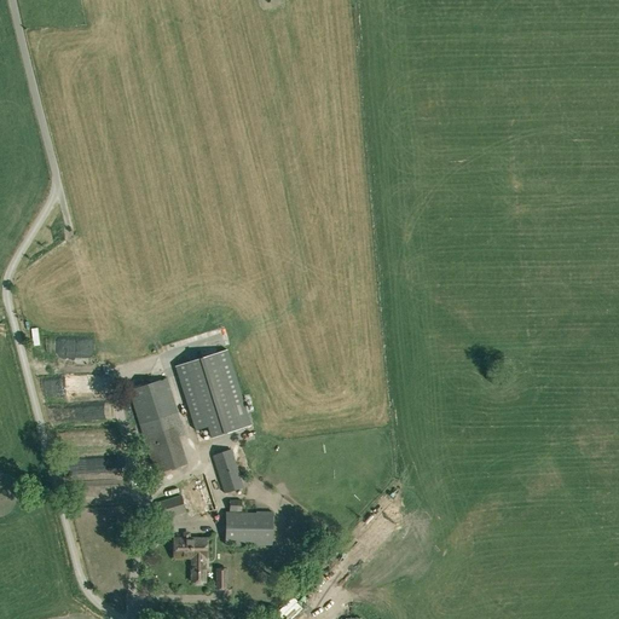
[(186,363),(206,427),(209,439),(249,426),(225,350),(186,363)]
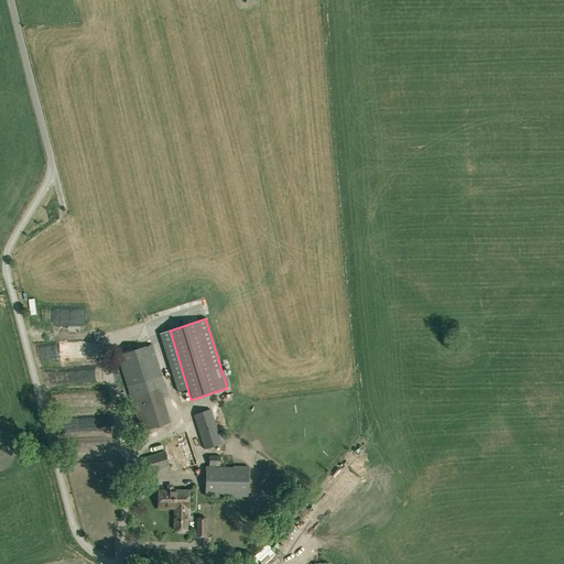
[(118,356),(133,407),(167,396),(152,345),(118,356)]
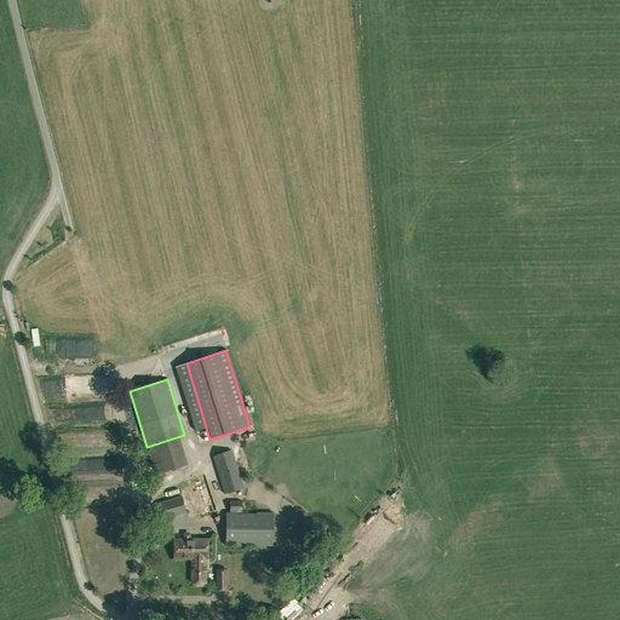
[(225,494),(251,486),(247,475),(240,477),(231,451),(213,457),(225,494)]
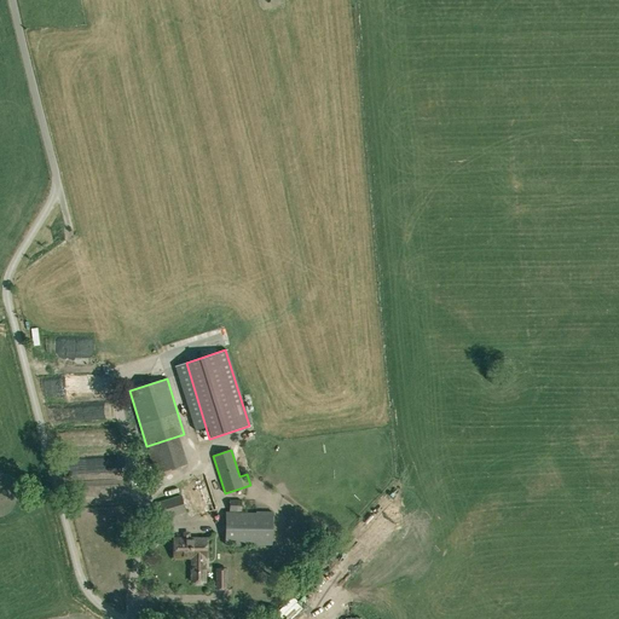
[(82,473),(123,472),(123,457),(82,458),(82,473)]
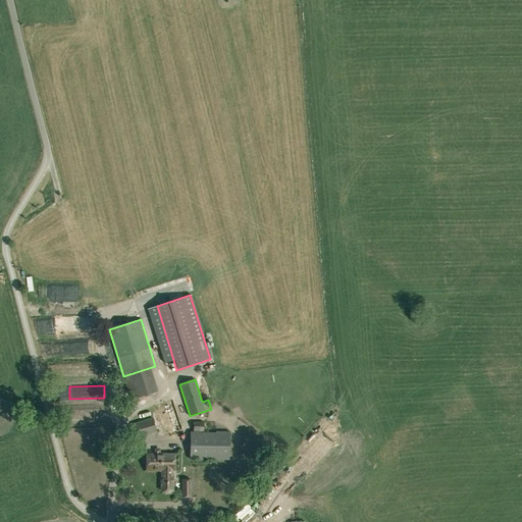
[(169,432),(181,428),(174,407),(176,406),(174,398),(160,402),(169,432)]
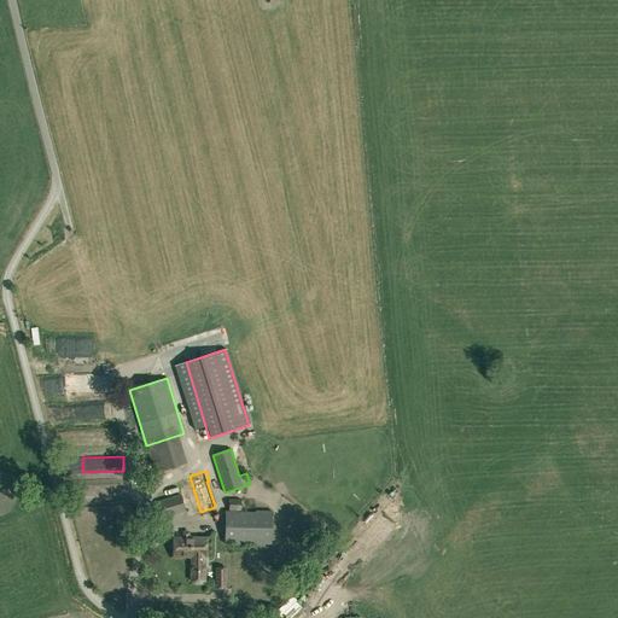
[(163,518),(185,511),(180,495),(157,502),(163,518)]
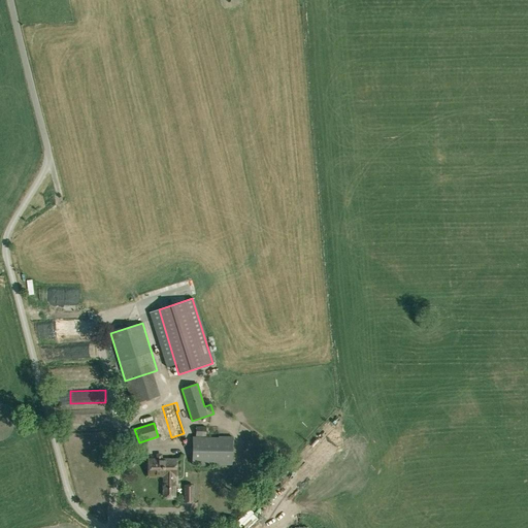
[(205,427),(196,427),(196,436),(205,436),(205,427)]
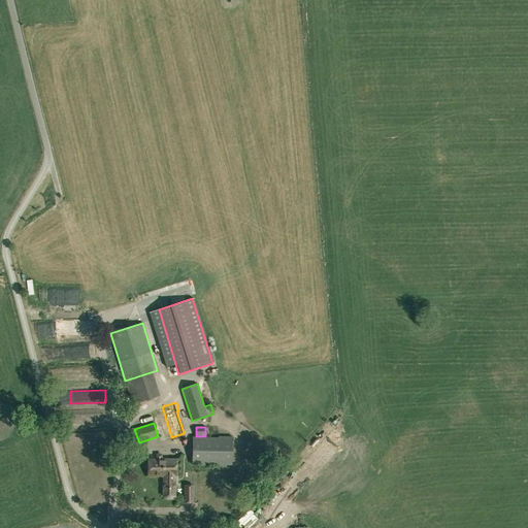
[(232,465),(232,436),(219,436),(219,437),(192,437),(192,465),(232,465)]
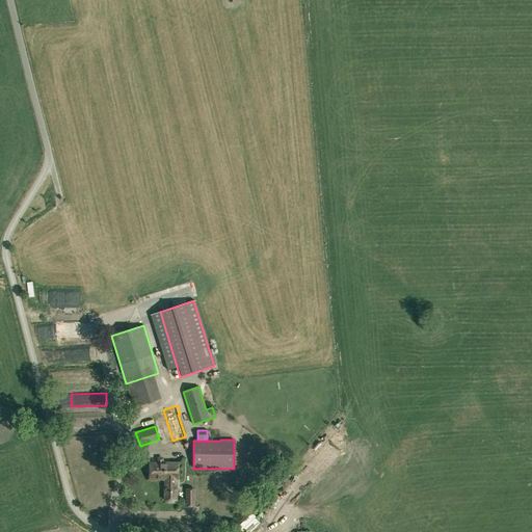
[(148,472),(149,474),(149,480),(164,480),(164,501),(166,501),(168,503),(173,503),(175,501),(176,501),(176,480),(177,480),(177,463),(149,463),(149,466),(148,468),(148,472)]
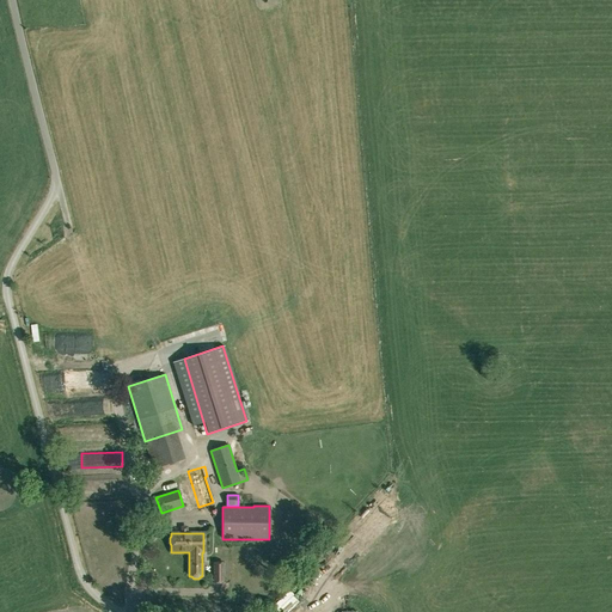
[(224,563),(214,563),(214,576),(224,577),(224,563)]
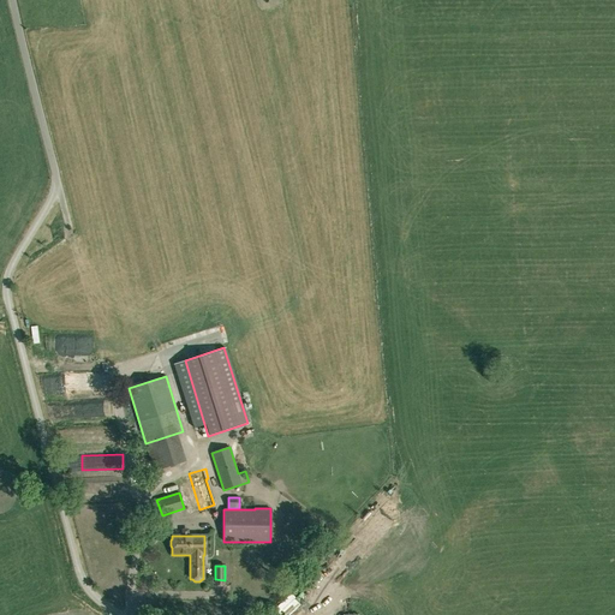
[(288,611),(291,614),(311,614),(318,608),(305,595),(288,611)]
